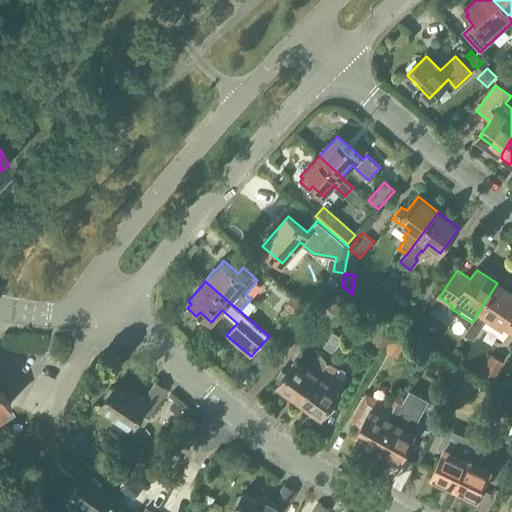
[(511,310),(511,293),(497,283),(472,322),(464,334),(468,337),(469,335),(474,339),(489,317),(502,325),(502,326),(511,332),(511,311),(511,310)]
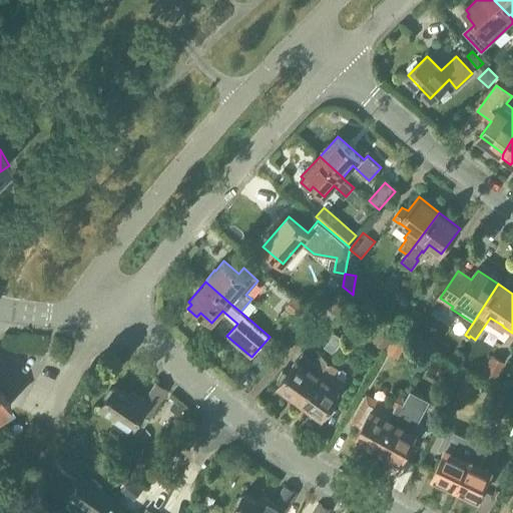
[(337,316),(352,300),(341,290),(326,306),(337,316)]
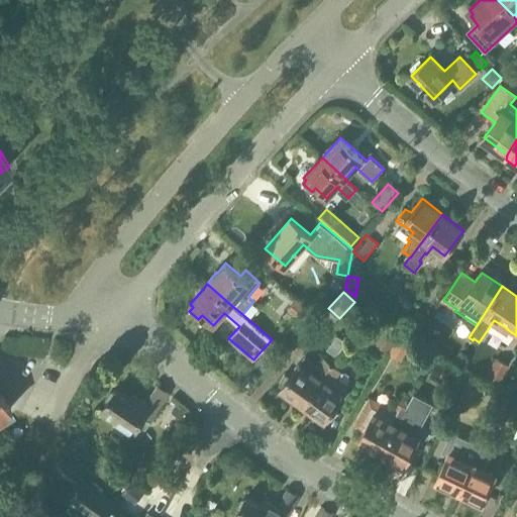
[(297,300),(288,310),(298,318),(308,327),(317,318),(297,300)]
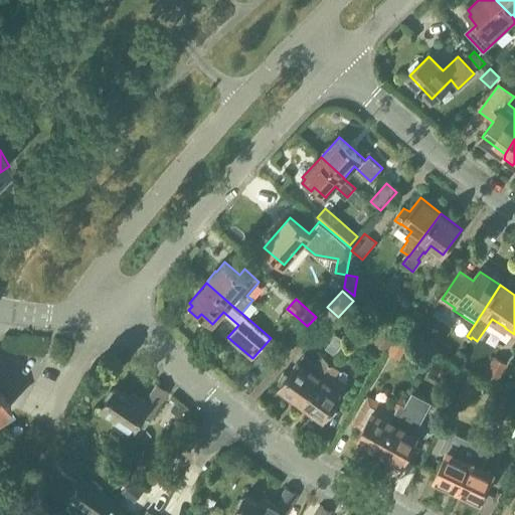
[(297,317),(290,325),(300,334),(307,326),(306,325),(297,317)]
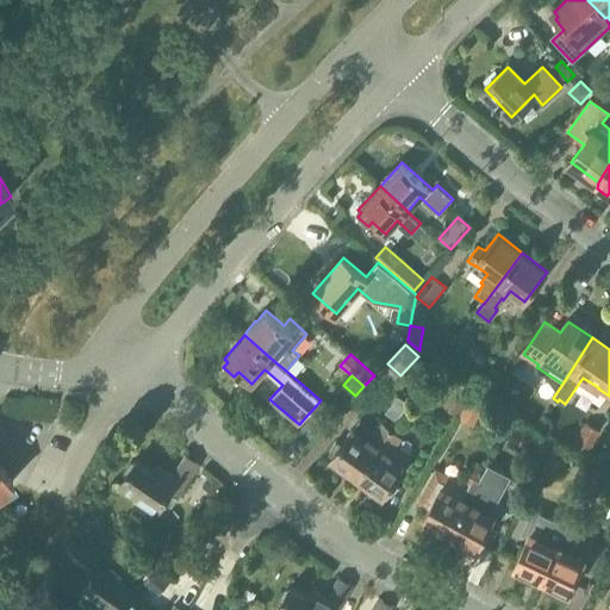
[(474,391),(459,416),(473,424),(489,399),(474,391)]
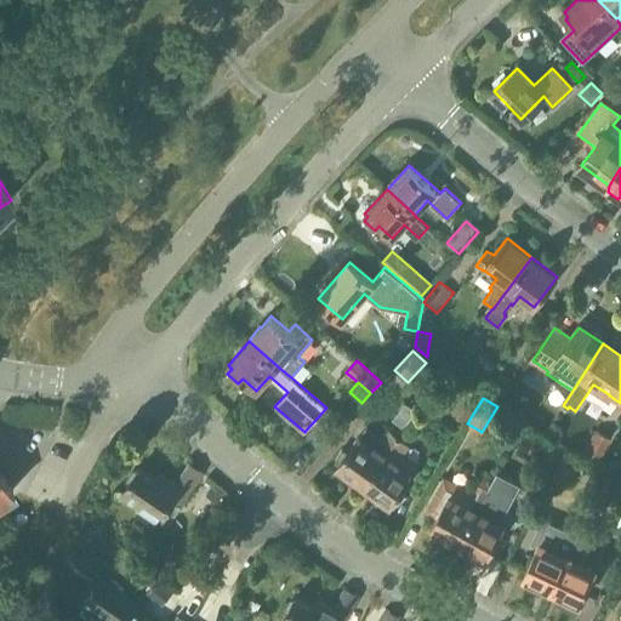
[(416,411),(405,403),(392,420),(404,428),(416,411)]
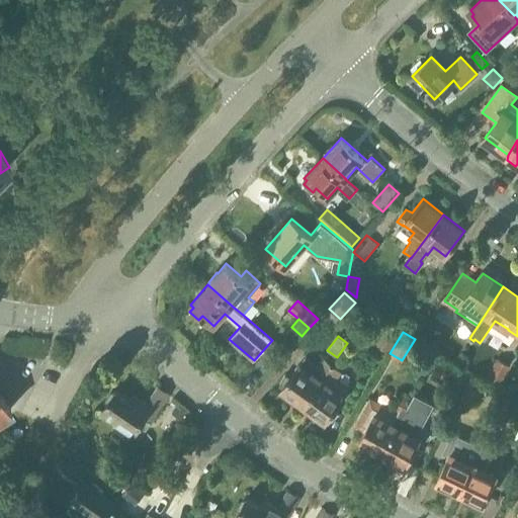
[(285,374),(280,384),(283,386),(281,389),(304,404),(332,363),(325,358),(320,366),(306,356),(300,364),(299,363),(290,376),(285,374)]
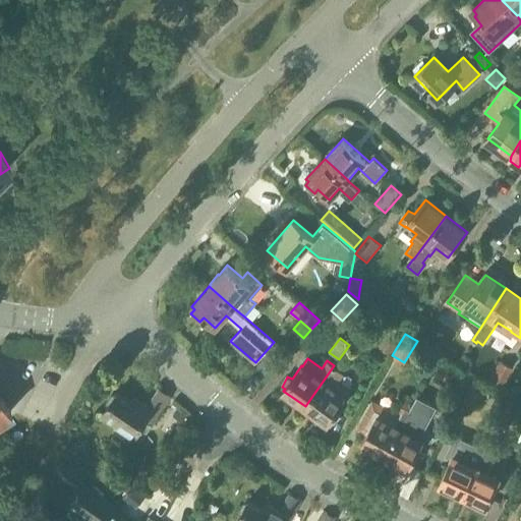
[(501,360),(490,377),(504,385),(514,367),(501,360)]
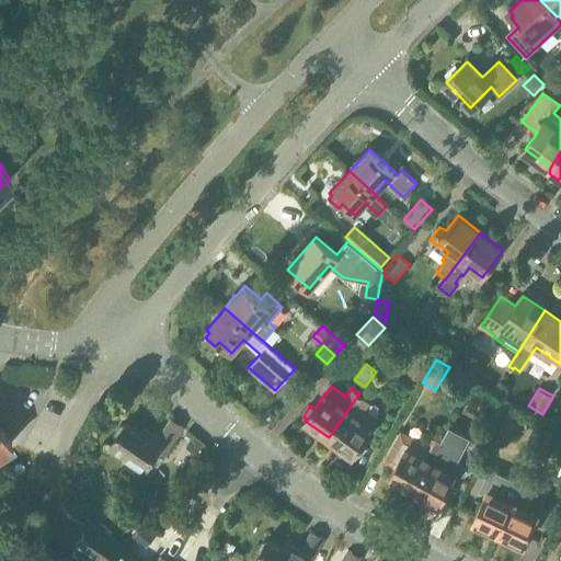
[(359,393),(329,437),(353,455),(354,453),(357,455),(366,446),(362,442),(371,427),(378,420),(362,408),(368,400),(359,393)]
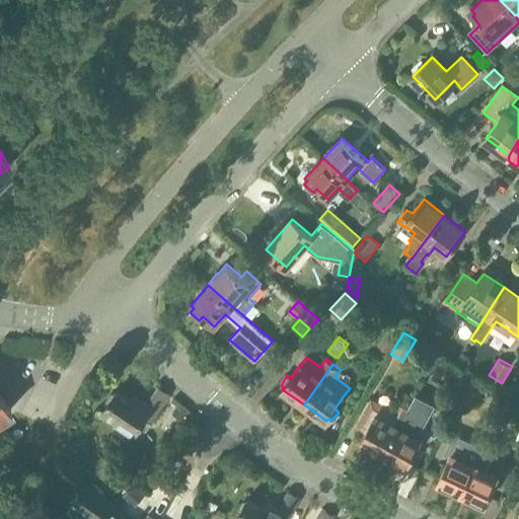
[(101,414),(116,423),(114,426),(131,437),(138,427),(146,432),(171,394),(158,385),(146,403),(134,395),(131,400),(117,391),(101,414)]
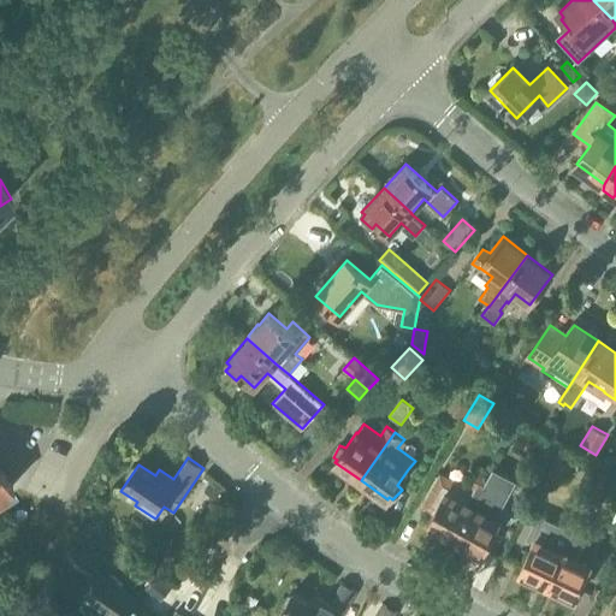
[(492,468),(489,475),(455,539),(467,545),(467,549),(475,554),(478,551),(483,554),(499,521),(495,517),(515,480),(492,468)]
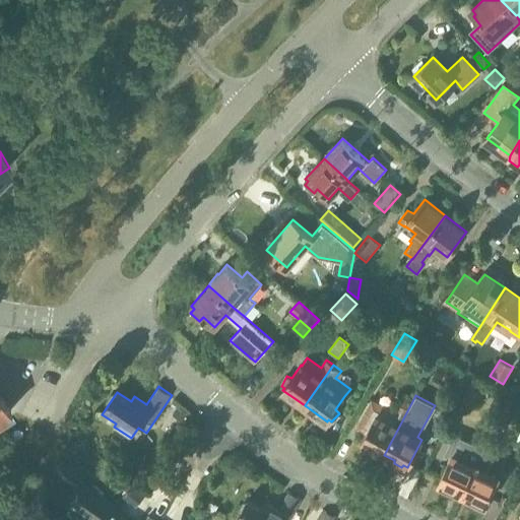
[(0,420),(11,411),(0,396),(0,420)]
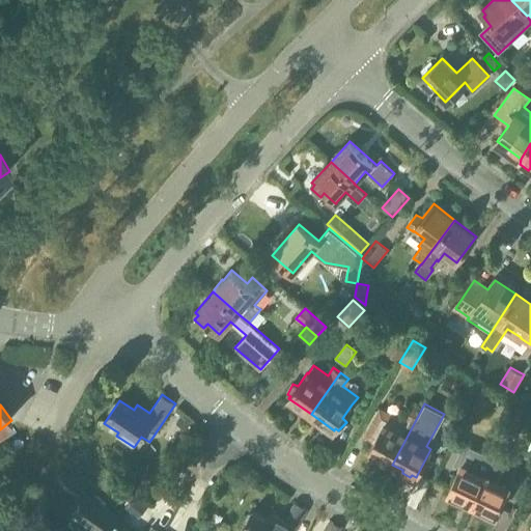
[(380,457),(392,465),(421,410),(413,406),(407,416),(406,416),(403,420),(379,407),(363,438),(372,443),(368,451),(371,453),(370,455),(379,460),(380,457)]
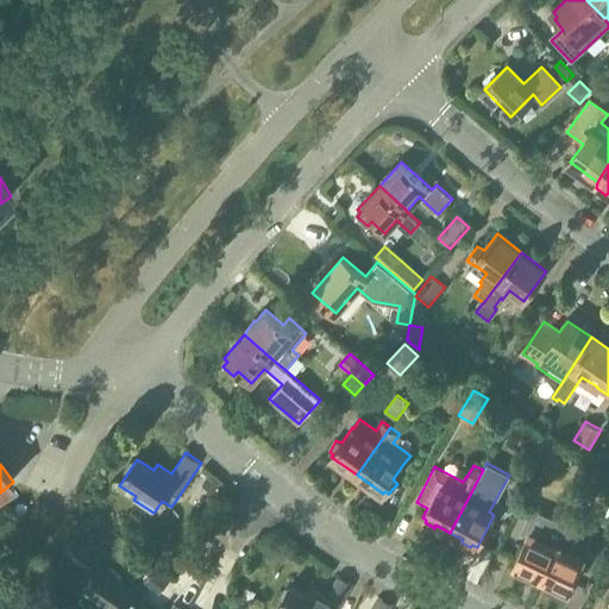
[(606,472),(594,468),(583,490),(595,495),(606,472)]
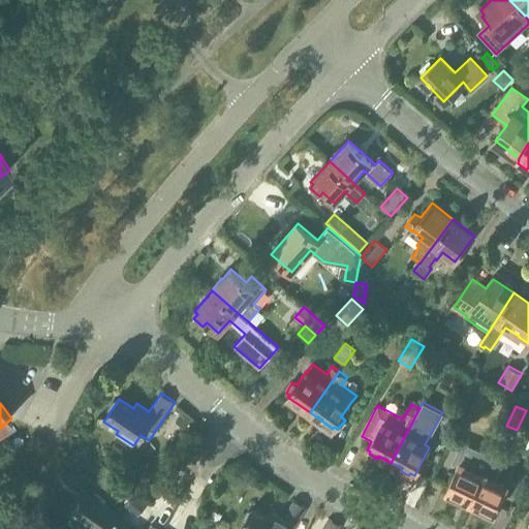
[(176,422),(184,428),(190,421),(181,414),(176,422)]
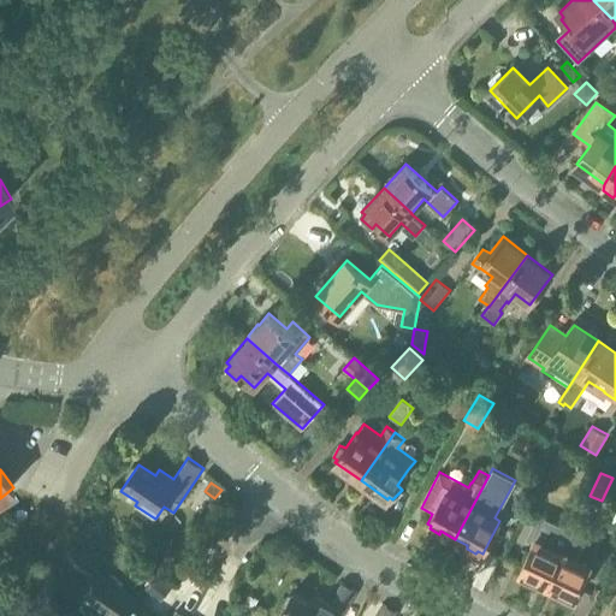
[(534,540),(520,572),(522,573),(523,578),(532,582),(535,579),(548,585),(582,513),(573,508),(563,528),(539,516),(528,538),(534,540)]
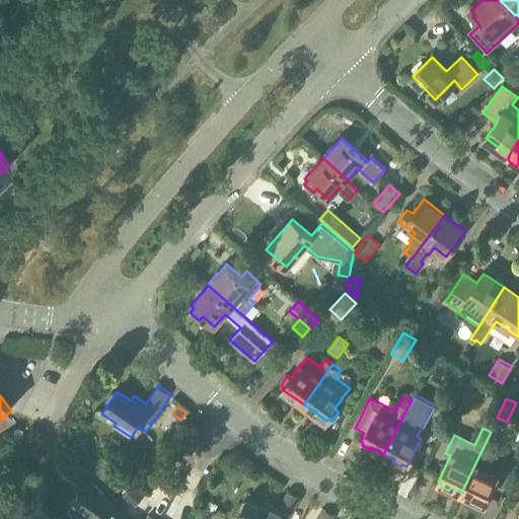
[(491,432),(461,493),(472,498),(472,501),(479,505),(483,503),(485,504),(498,475),(485,468),(493,452),(491,451),(499,435),(491,432)]
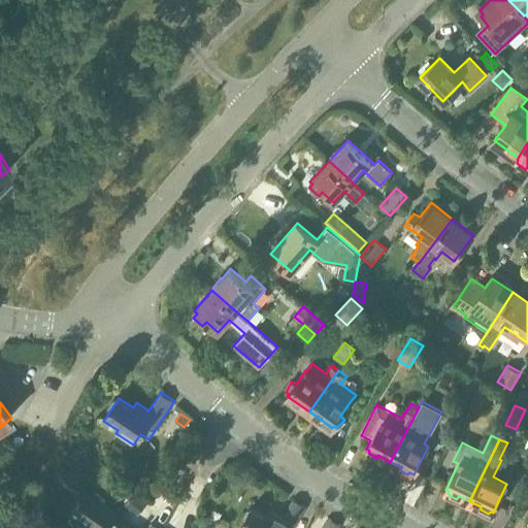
[(156,527),(151,524),(147,527),(128,527),(114,518),(118,514),(88,493),(75,514),(95,527),(156,527)]
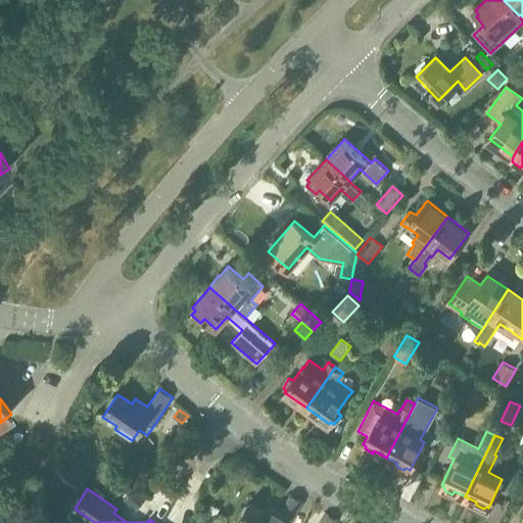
[(296,497),(287,516),(267,505),(264,511),(249,503),(237,522),(290,522),(302,501),(296,497)]
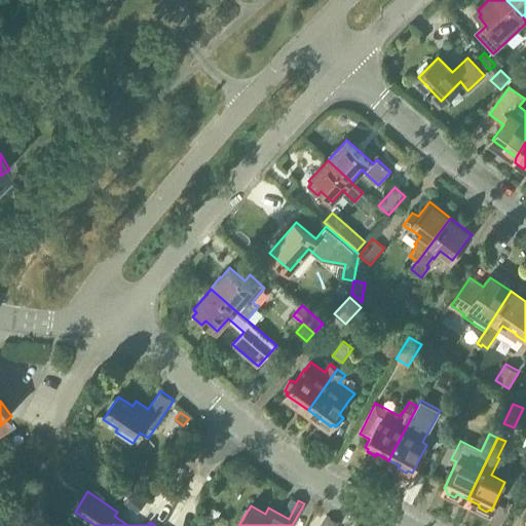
[(336,525),(338,523),(326,516),(320,525),(336,525)]
